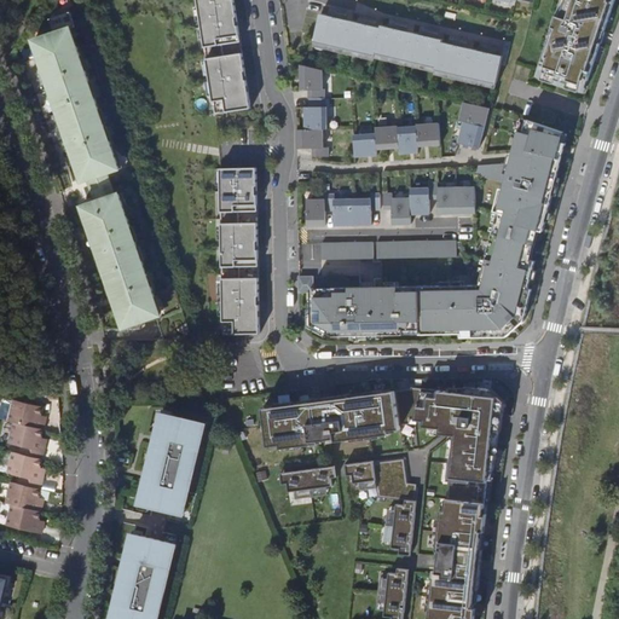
[(252,108),(236,0),(198,0),(215,113),(252,108)]
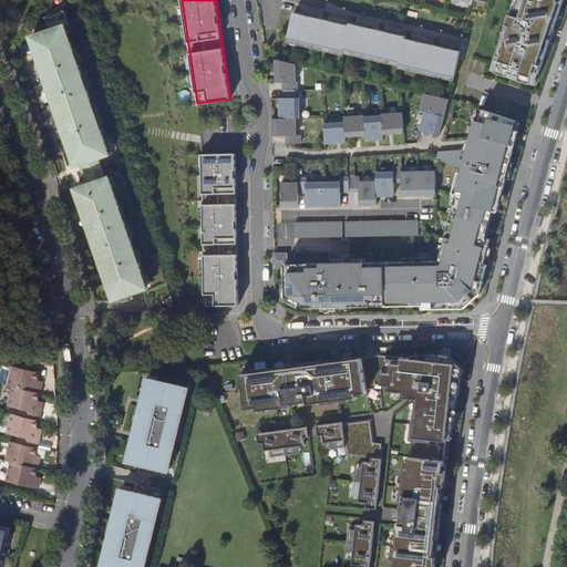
[(516,0),(497,60),(502,61),(497,71),(497,73),(532,84),(533,83),(536,73),(540,74),(552,40),(553,39),(540,35),(543,29),(556,33),(557,30),(556,29),(565,0),(516,0)]
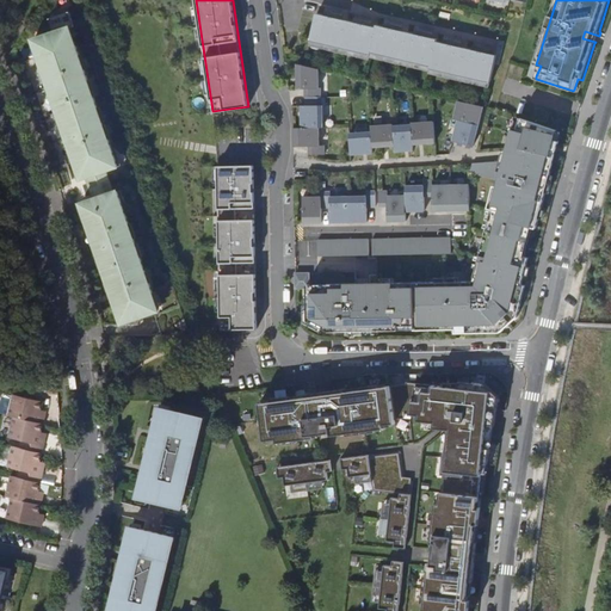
[(124,322),(158,310),(123,210),(125,209),(117,190),(115,191),(106,170),(117,166),(110,146),(68,28),(74,25),(69,11),(49,18),(54,32),(34,39),(82,178),(87,177),(90,184),(92,191),(94,198),(82,203),(124,322)]
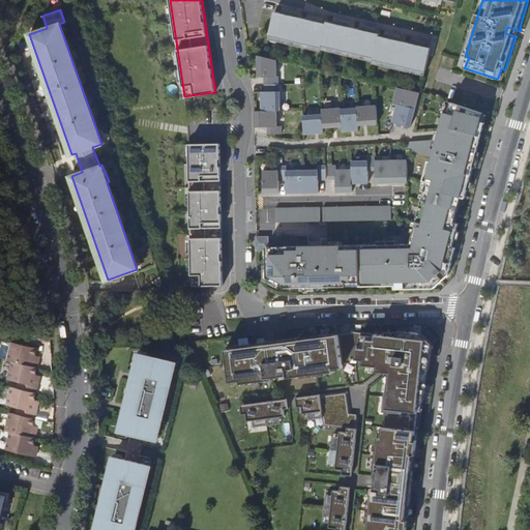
[(375,58),(427,70),(431,55),(432,48),(275,11),(270,34),(323,47),(323,45),(375,56),(375,58)]
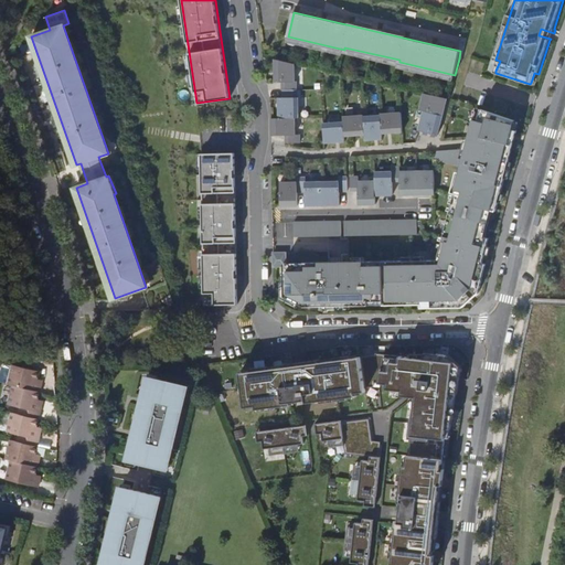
[(552,41),(554,33),(541,29),(539,35),(551,39),(550,40),(552,41)]
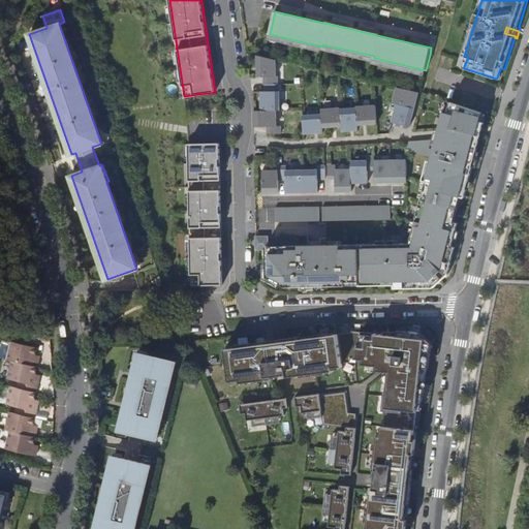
[(270,34),(269,39),(321,52),(321,50),(373,62),(372,64),(425,76),(426,70),(374,58),(374,56),(322,44),(322,47),(270,34)]
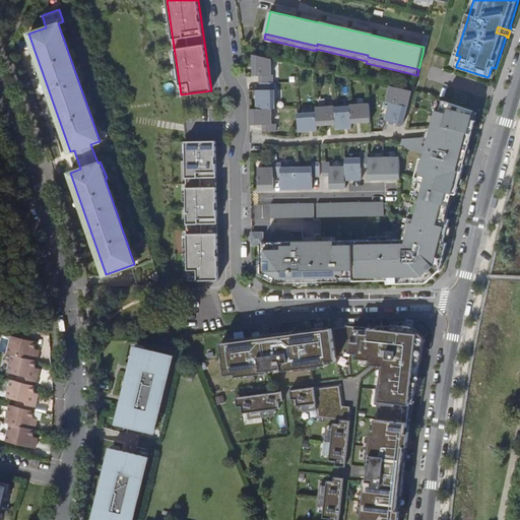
[(273,59),(255,55),(254,75),(260,75),(260,82),(261,82),(261,90),(257,90),(257,109),(250,109),(250,124),(263,125),(263,132),(276,132),(276,125),(272,125),(271,109),(275,109),(275,90),(275,83),(274,83),(274,75),(273,75),(273,59)]
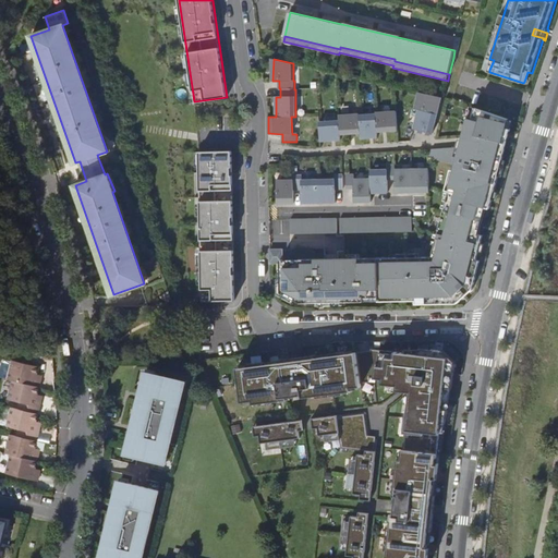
[(443,97),(420,92),(416,108),(420,109),(414,130),(433,134),(443,97)]
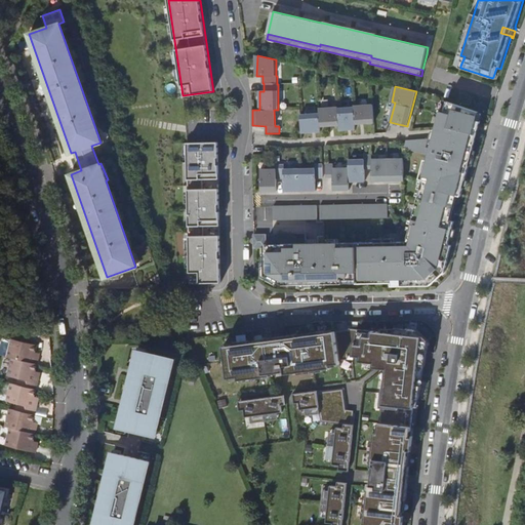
[(266,241),(266,232),(254,232),(254,245),(265,245),(265,259),(265,272),(277,278),(283,282),(294,282),(322,282),(342,282),(342,279),(357,279),(357,282),(392,282),(417,282),(417,284),(430,284),(432,283),(430,280),(439,272),(441,274),(444,272),(447,259),(444,259),(454,220),(450,219),(446,218),(453,194),(457,195),(461,196),(479,131),(482,121),(478,121),(481,112),(449,102),(445,115),(442,114),(435,138),(407,139),(405,149),(430,156),(409,232),(413,233),(410,241),(407,240),(367,240),(367,247),(356,248),(356,244),(346,244),(346,241),(281,241),(282,245),(266,245),(266,241)]
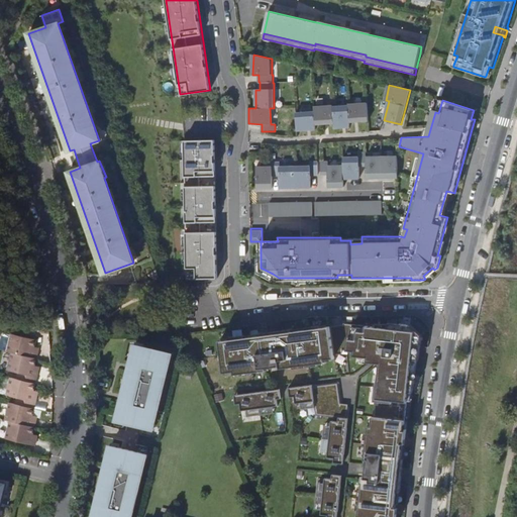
[(315,112),(296,112),(297,130),(316,129),(315,124),(334,123),(334,128),(350,127),(349,122),(369,121),(368,103),(349,104),(349,105),(333,106),(333,105),(314,107),(315,112)]
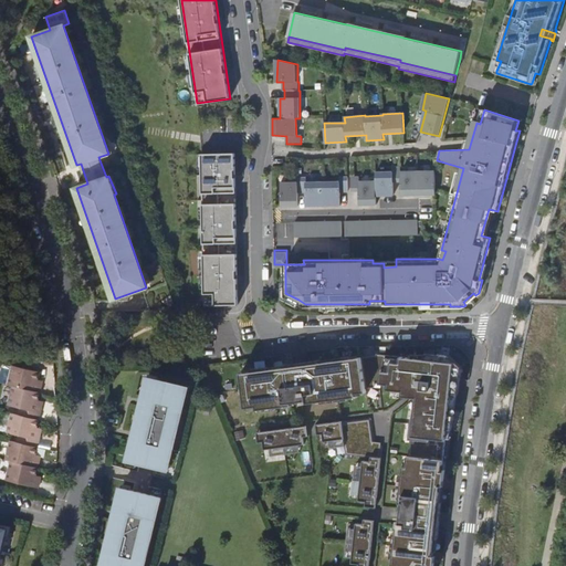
[(237,155),(203,155),(206,306),(239,306),(237,155)]
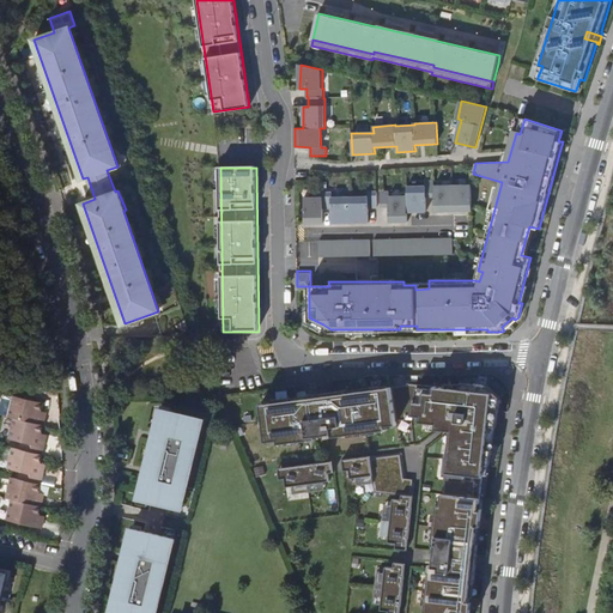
[(392,189),(382,190),(382,206),(392,206),(392,222),(411,220),(411,211),(429,211),(429,195),(437,195),(438,210),(475,210),(474,183),(437,184),(437,178),(428,180),(429,184),(410,184),(410,195),(392,195),(392,189)]
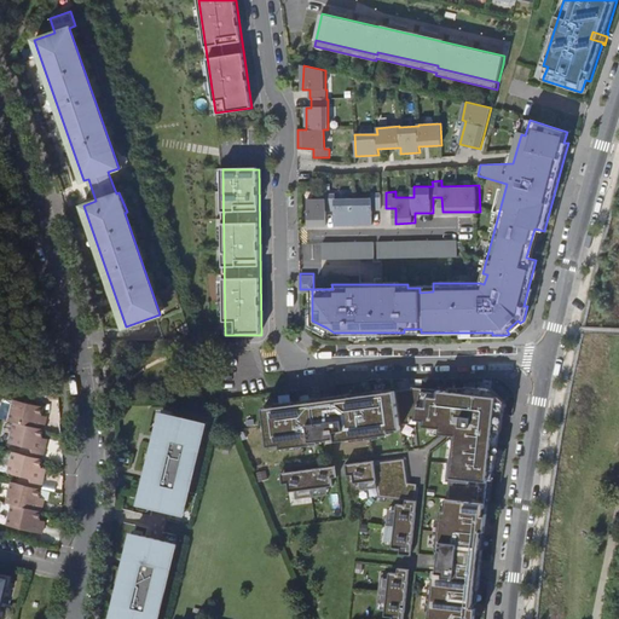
[(327,198),(307,200),(308,225),(328,225),(327,210),(336,209),(336,225),(374,224),(374,209),(382,208),(382,192),(374,192),(374,197),(335,198),(335,194),(327,194),(327,198)]
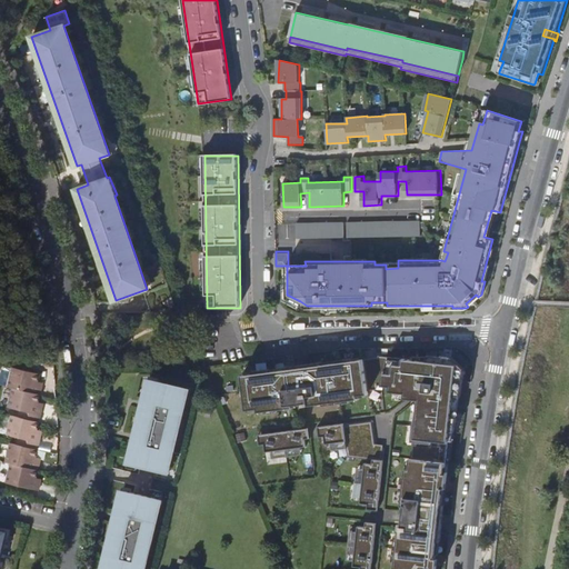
[(488,238),(496,211),(491,210),(483,237),(488,238)]
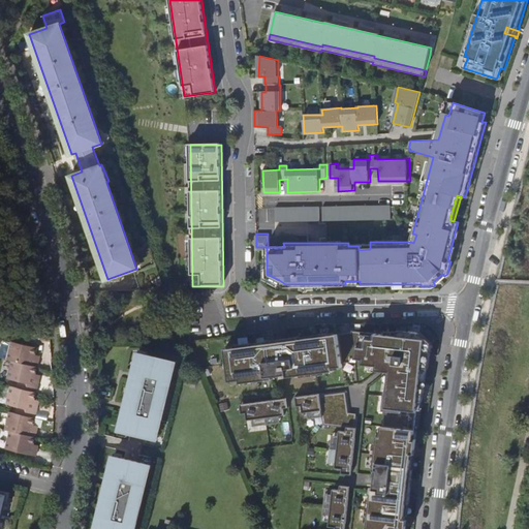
[(390,204),(323,205),(323,218),(390,218),(390,204)]
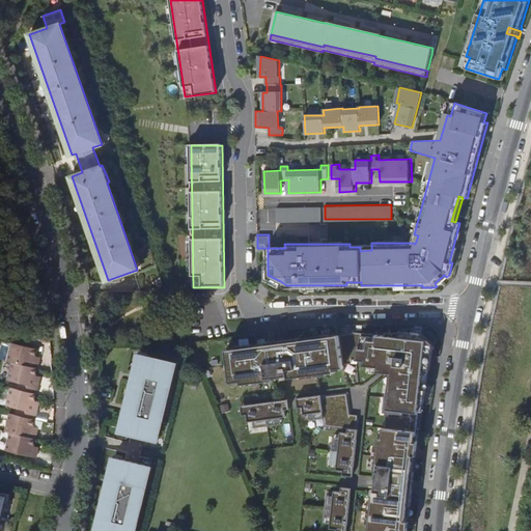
[(322,205),(278,205),(278,220),(322,219),(322,205)]
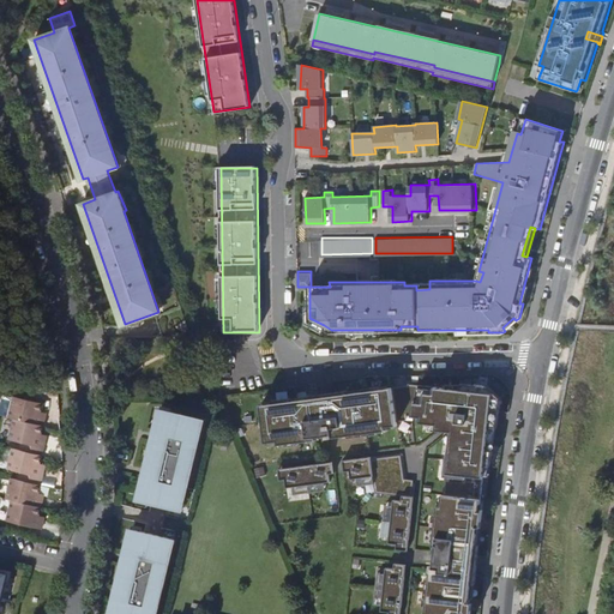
[(309,318),(309,304),(306,304),(306,321),(321,329),(324,325),(309,318)]
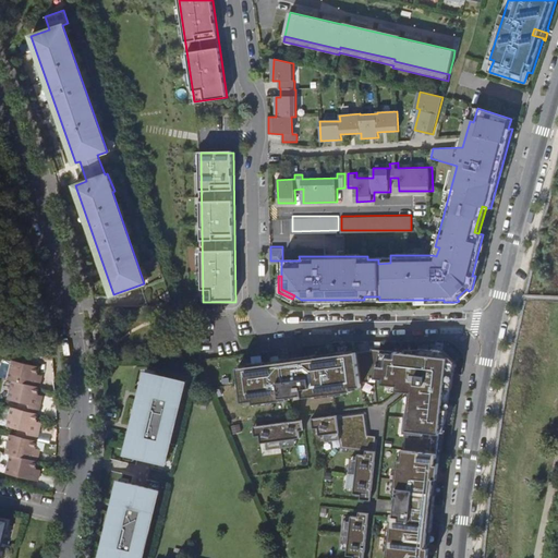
[(457,298),(459,301),(469,291),(466,289),(457,298)]
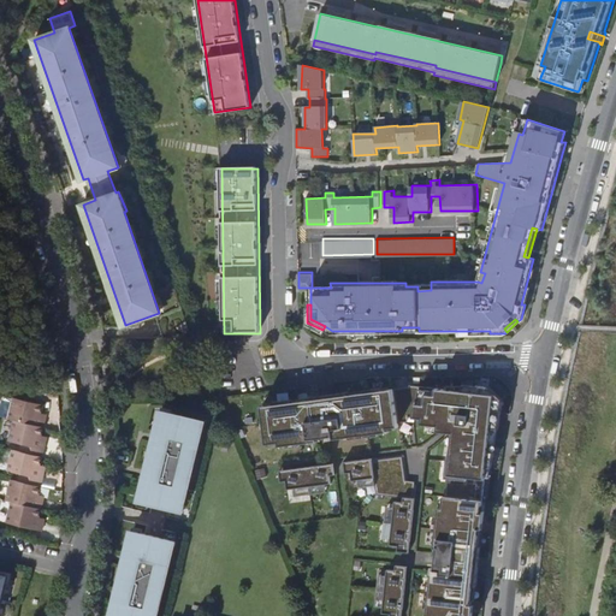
[(498,430),(503,402),(489,388),(462,385),(462,391),(409,385),(409,386),(381,391),(381,388),(366,390),(366,392),(348,395),(347,392),(308,397),(308,401),(290,403),(290,400),(274,402),(274,404),(262,407),(267,444),(279,443),(280,446),(319,442),(319,438),(338,436),(338,439),(388,432),(386,428),(398,427),(398,424),(407,422),(407,418),(421,419),(421,425),(438,426),(437,432),(452,434),(450,457),(448,456),(446,479),(449,479),(446,497),(445,497),(443,509),(439,509),(436,549),(438,549),(436,568),(433,567),(427,615),(473,615),(474,605),(472,604),(473,587),(477,587),(481,546),(478,546),(480,528),(484,528),(486,513),(483,513),(487,467),(492,468),(495,451),(489,451),(491,428),(498,430)]
